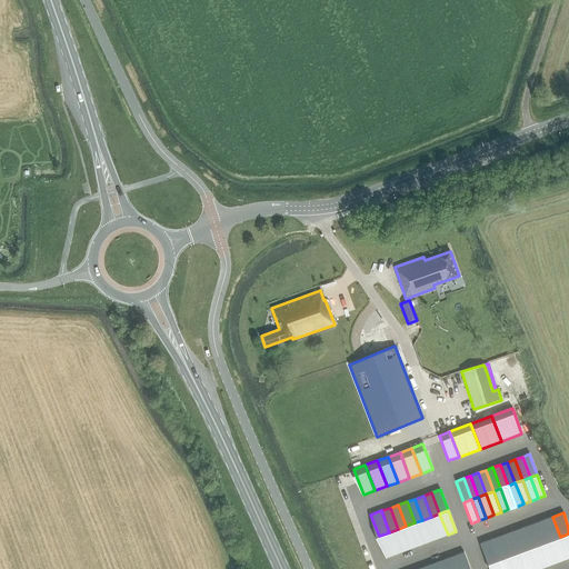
[(439,513),(431,517),(439,538),(448,535),(439,513)]
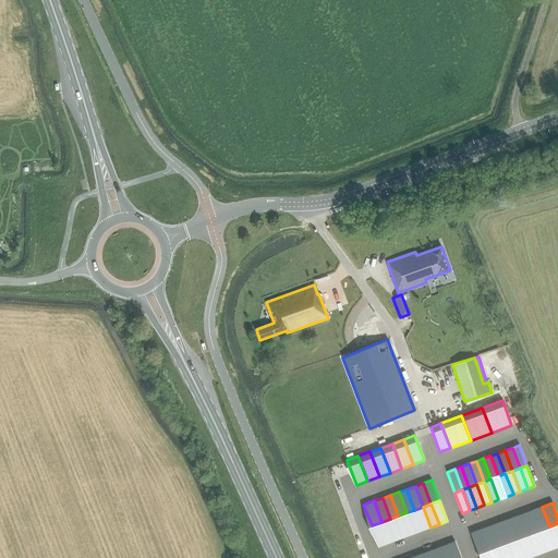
[(423,507),(414,510),(422,531),(431,528),(423,507)]
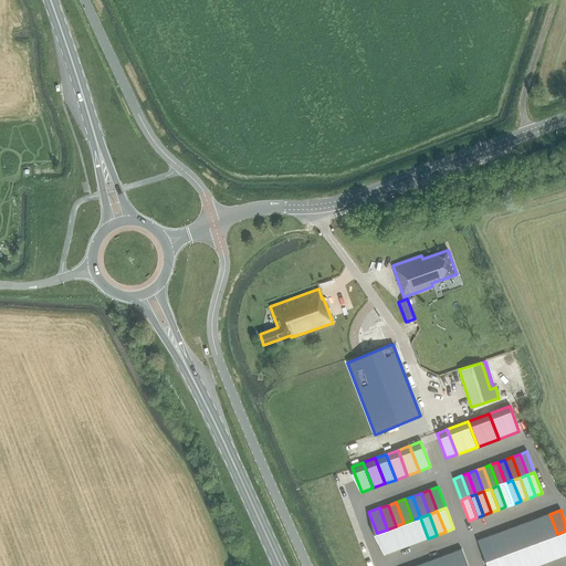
[(549,514),(540,517),(547,538),(557,534),(549,514)]
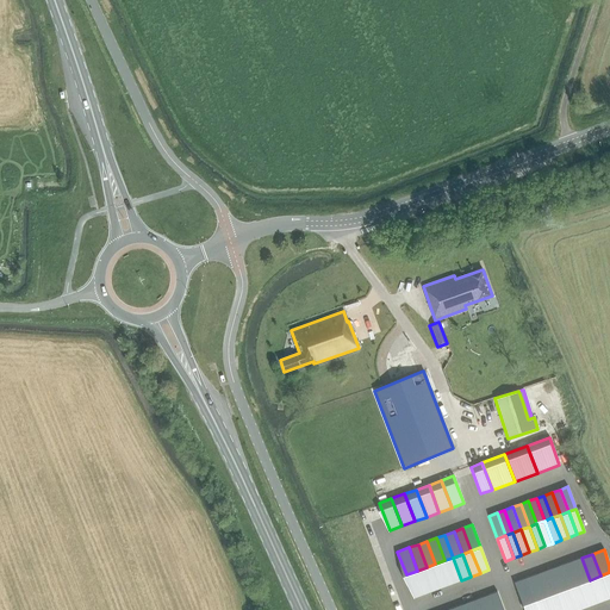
[(453,558),(444,560),(453,583),(461,580),(453,558)]
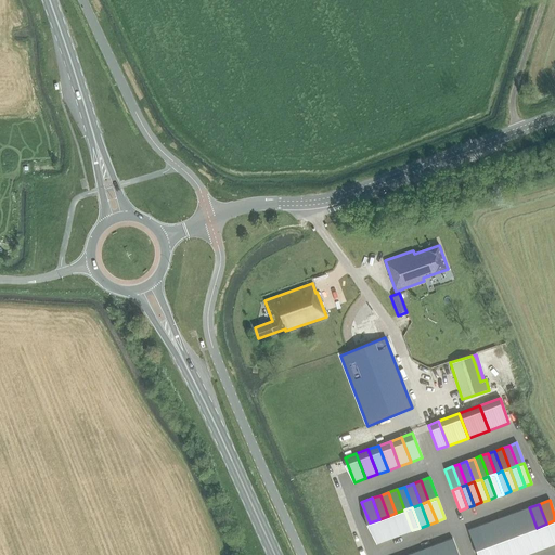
[(529,507),(518,511),(526,531),(537,528),(529,507)]
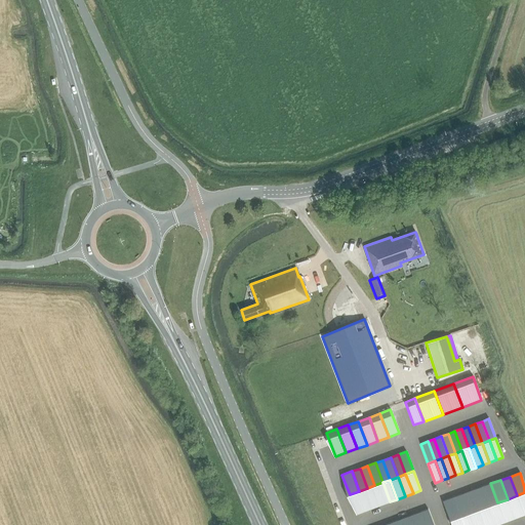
[(382,482),(374,485),(381,505),(390,501),(382,482)]
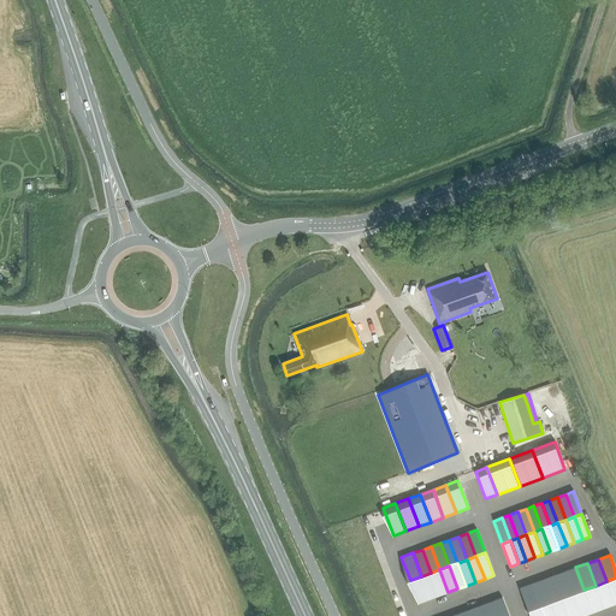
[(575,567),(564,572),(573,594),(584,590),(575,567)]
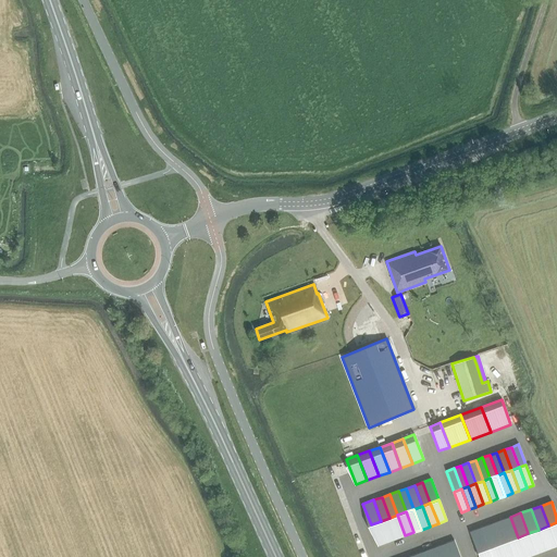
[(397,515),(390,518),(397,539),(405,535),(397,515)]
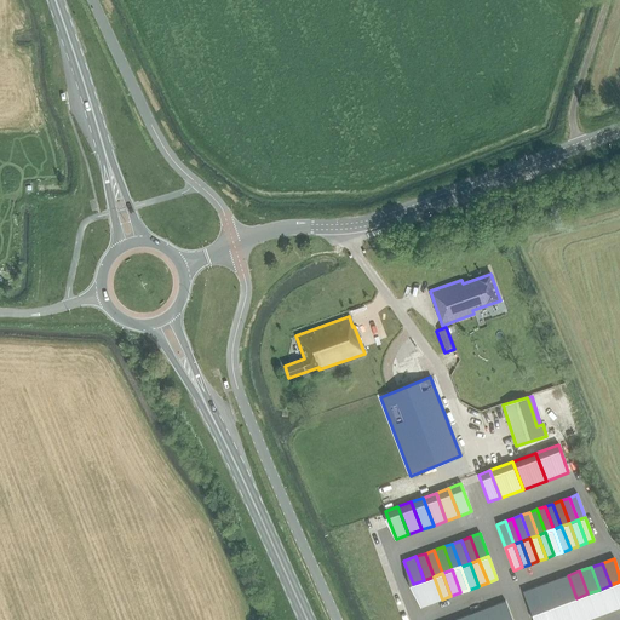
[(568,575),(556,579),(564,602),(577,598),(568,575)]
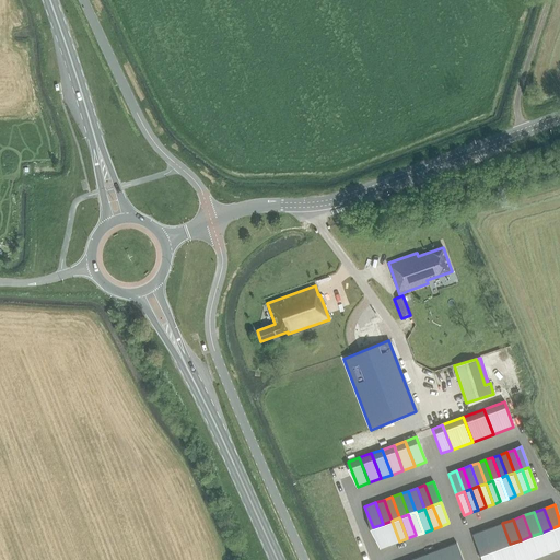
[(392,521),(383,524),(391,545),(399,541),(392,521)]
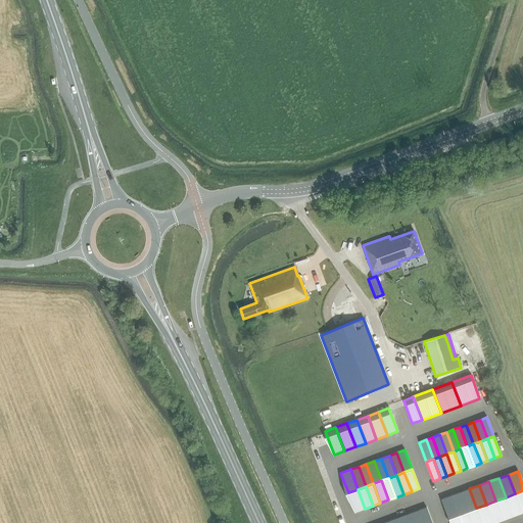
[(469,488),(460,492),(467,512),(476,508),(469,488)]
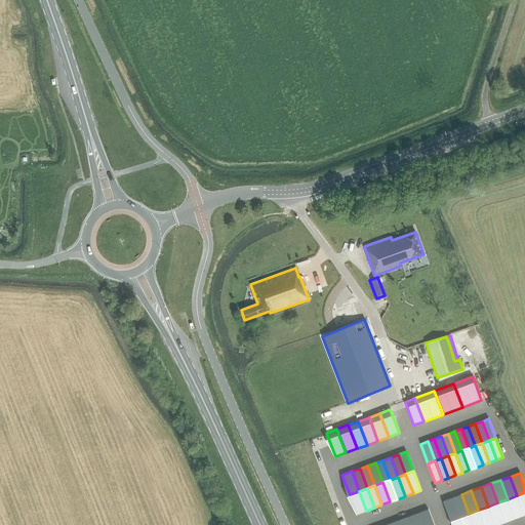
[(359,491),(350,494),(357,514),(366,511),(359,491)]
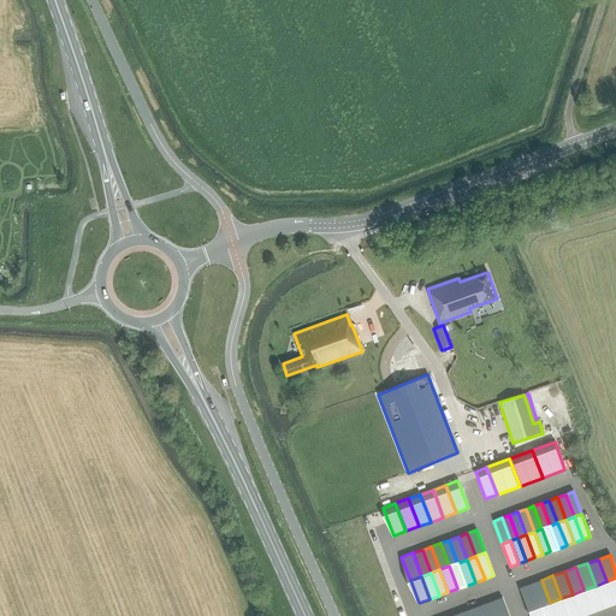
[(542,580),(531,584),(539,606),(550,603),(542,580)]
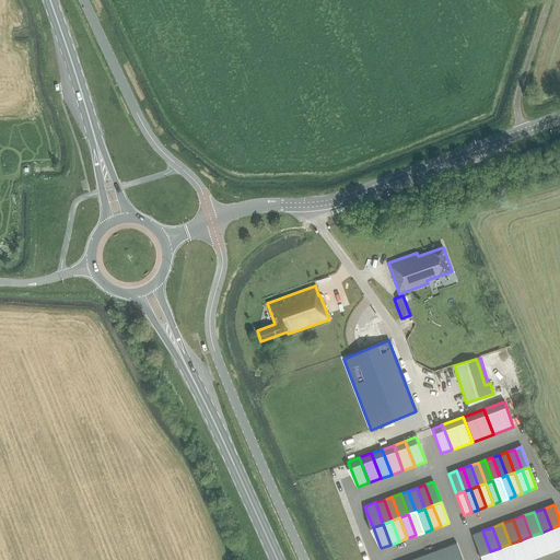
[(551,528),(541,533),(549,553),(559,549),(551,528)]
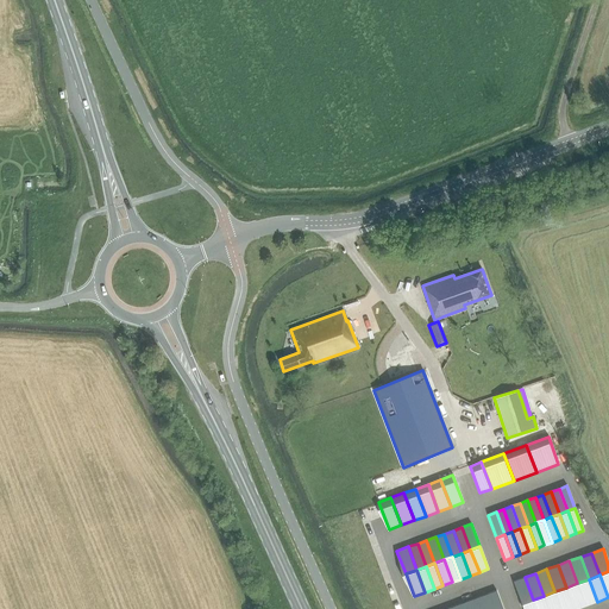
[(525,577),(513,582),(521,604),(533,600),(525,577)]
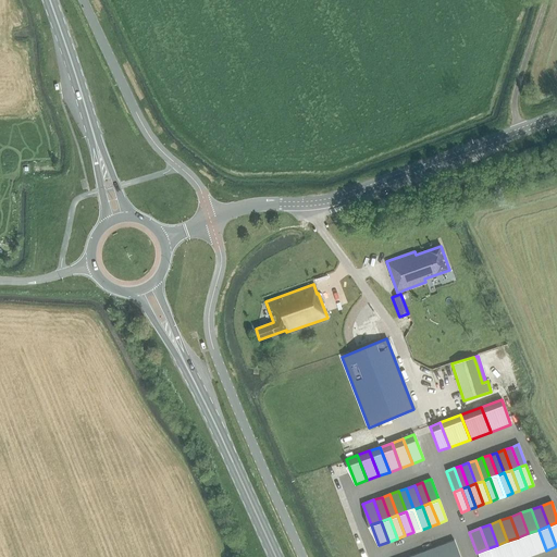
[(539,530),(528,533),(535,554),(546,551),(539,530)]
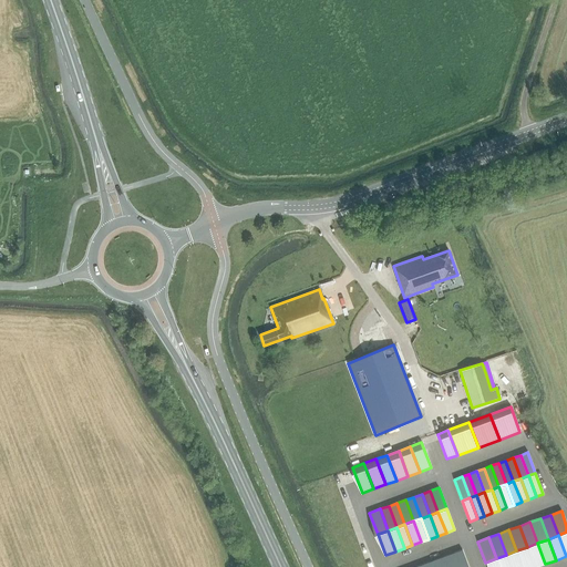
[(537,543),(527,547),(534,566),(537,566),(545,564),(537,543)]
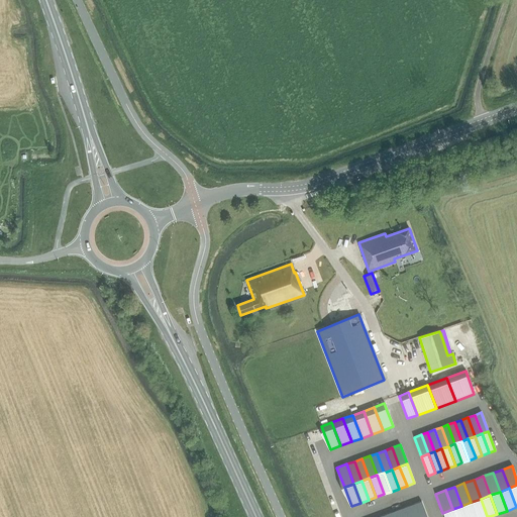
[(487,516),(481,499),(471,502),(476,516),(487,516)]
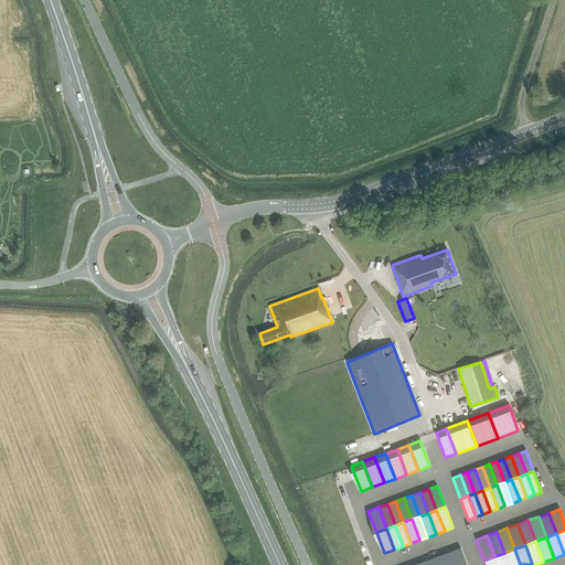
[(466,564),(460,548),(449,552),(452,564),(466,564)]
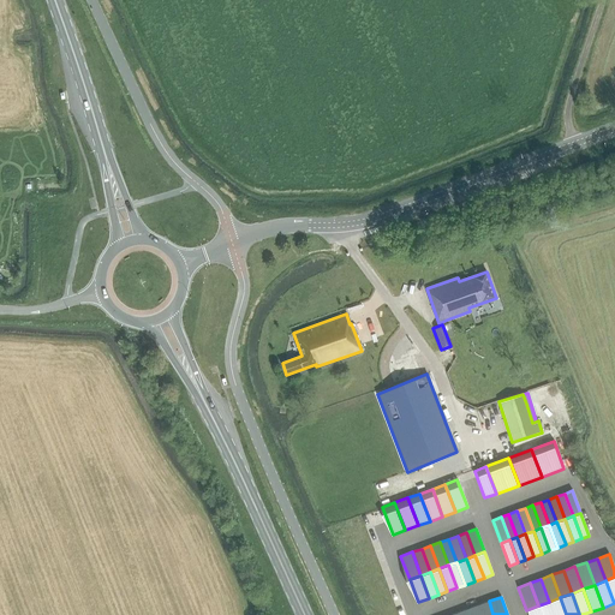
[(566,614),(560,597),(549,602),(554,614),(566,614)]
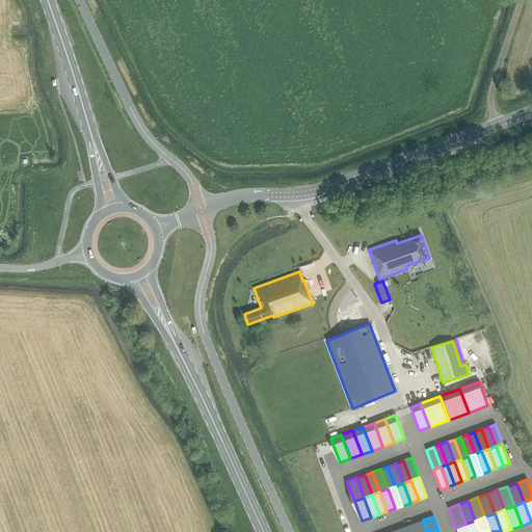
[(426,531),(423,520),(411,524),(415,531),(426,531)]
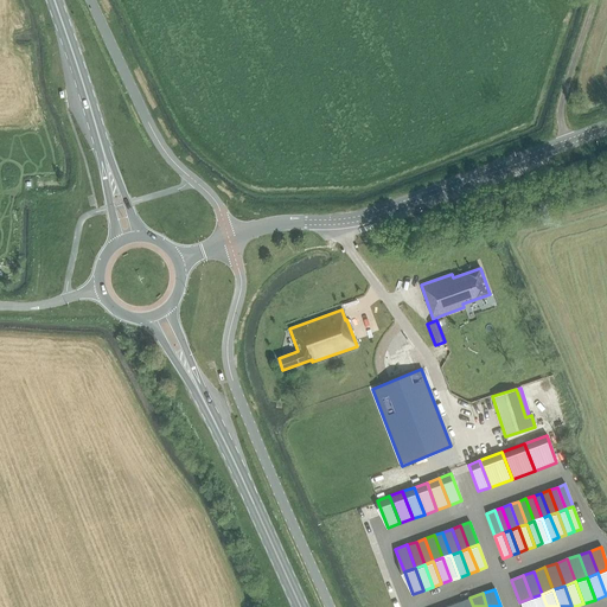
[(547,606),(542,594),(531,598),(534,606),(547,606)]
